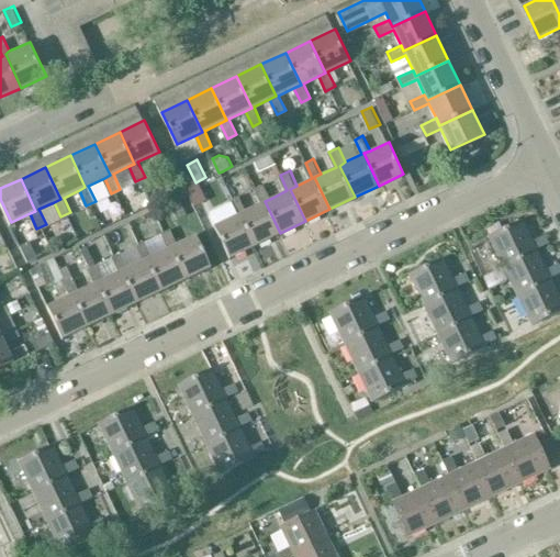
[(247,209),(241,213),(256,245),(280,233),(265,201),(272,198),(265,182),(256,187),(262,202),(247,209)]
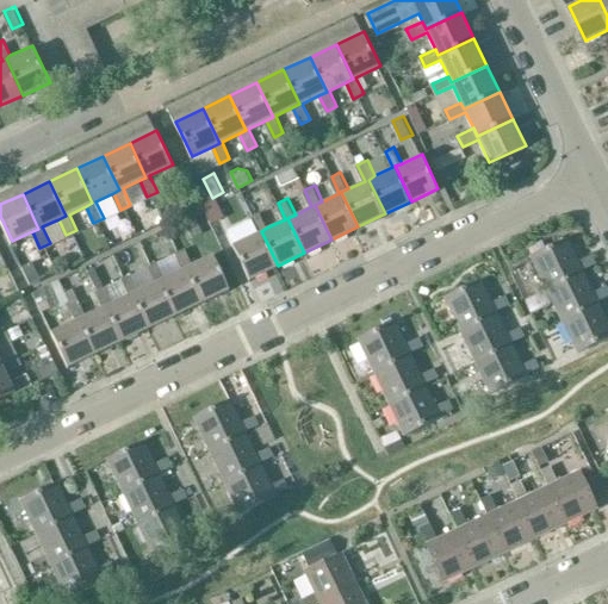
[(258,232),(234,244),(250,278),(278,266),(261,231),(268,226),(261,211),(250,216),(258,232)]
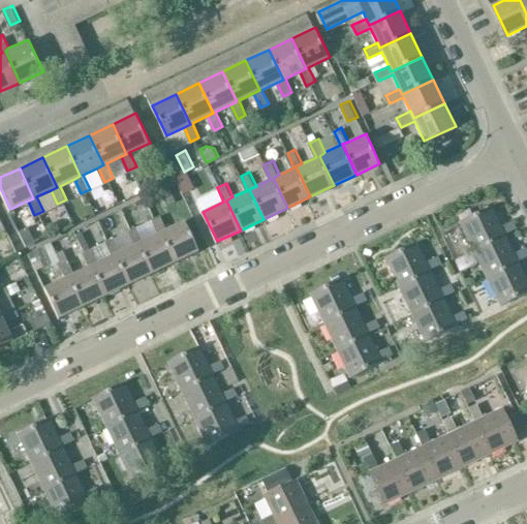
[(178,202),(169,185),(160,190),(167,207),(178,202)]
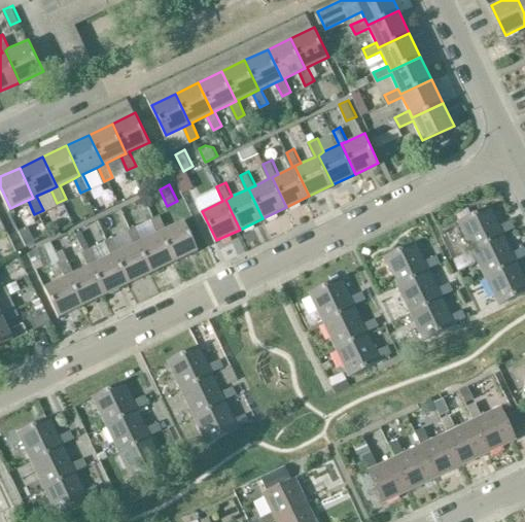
[(503,233),(490,205),(459,219),(473,247),(503,233)]
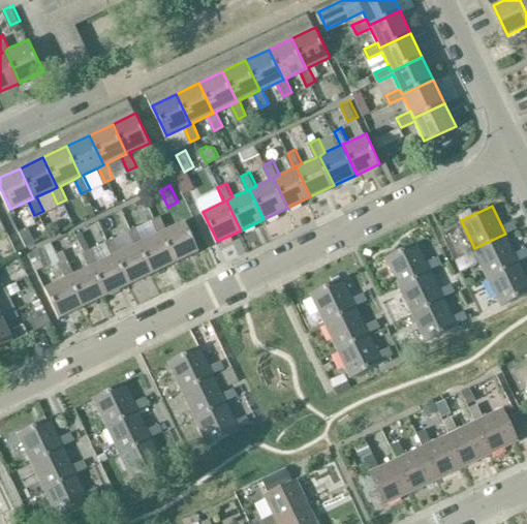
[(153,272),(176,260),(162,232),(167,228),(161,214),(152,218),(159,233),(146,240),(138,243),(153,272)]
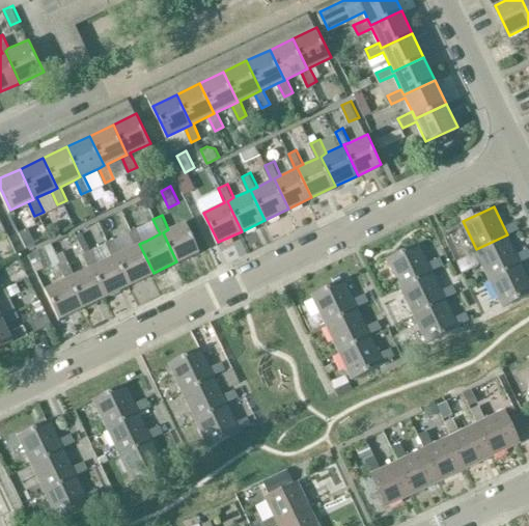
[(507,232),(519,227),(516,219),(504,225),(507,232)]
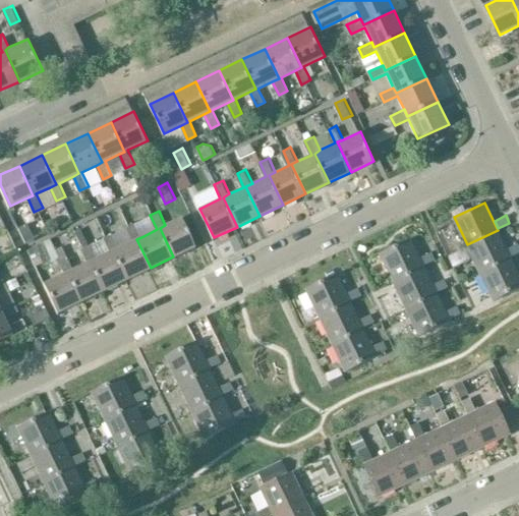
[(173,256),(196,246),(182,216),(165,225),(160,228),(173,256)]
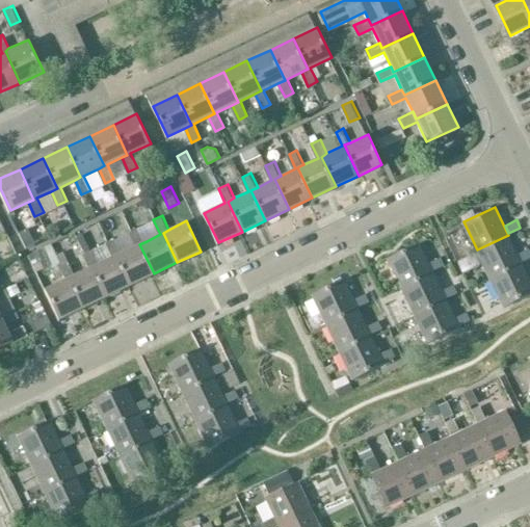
[(29,225),(19,230),(27,245),(36,241),(29,225)]
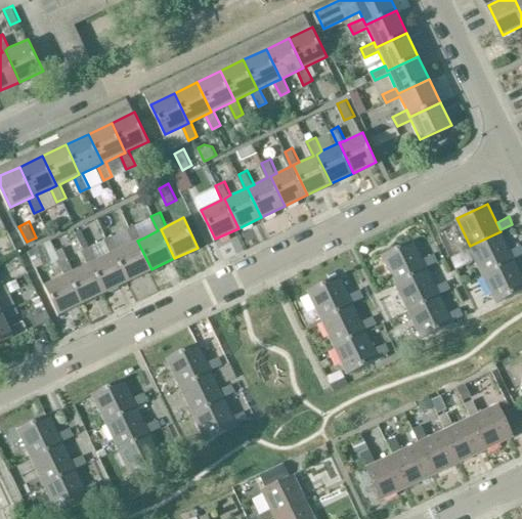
[(128,280),(151,269),(137,241),(144,238),(137,223),(128,227),(135,242),(121,248),(114,251),(128,280)]
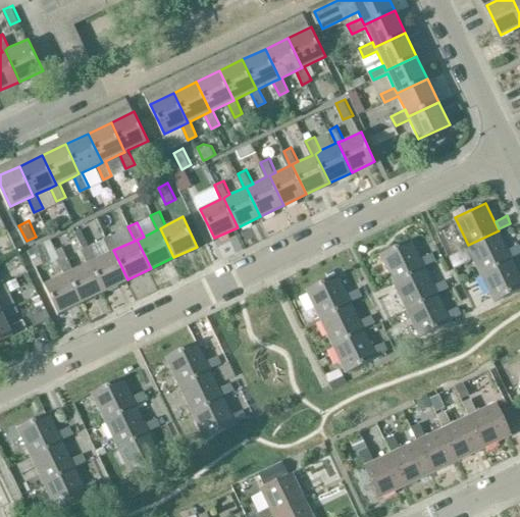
[(468,245),(481,271),(512,257),(499,230),(468,245)]
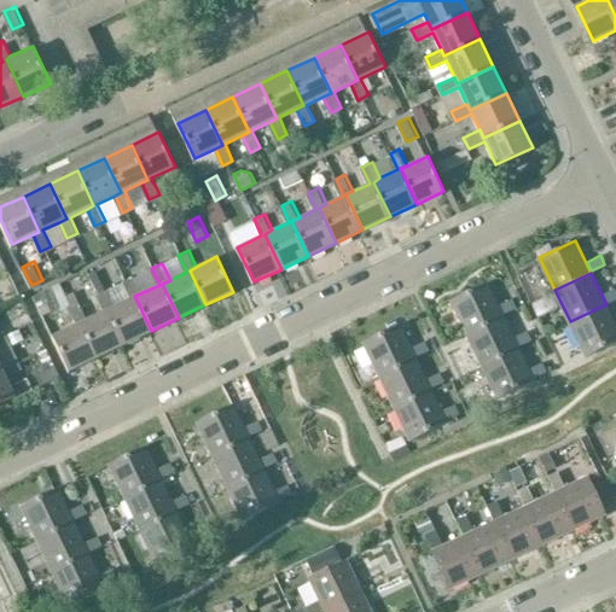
[(125,344),(151,331),(134,296),(143,292),(134,277),(123,281),(132,297),(115,306),(108,308),(125,344)]
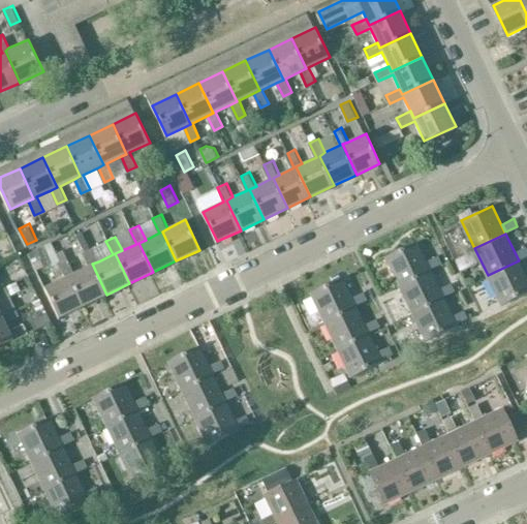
[(431,269),(417,241),(386,256),(400,284),(431,269)]
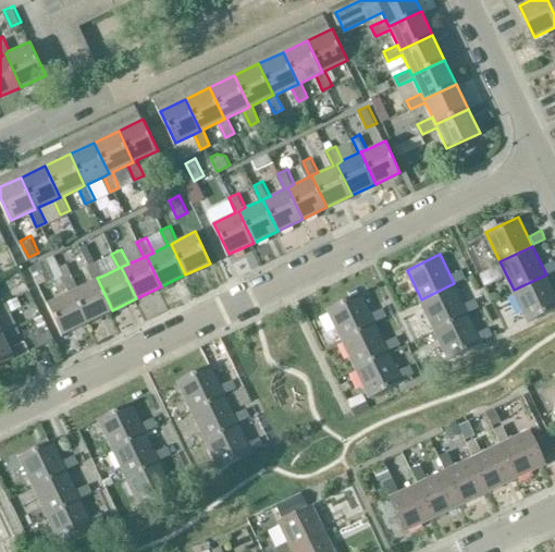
[(546,272),(554,268),(554,258),(542,265),(546,272)]
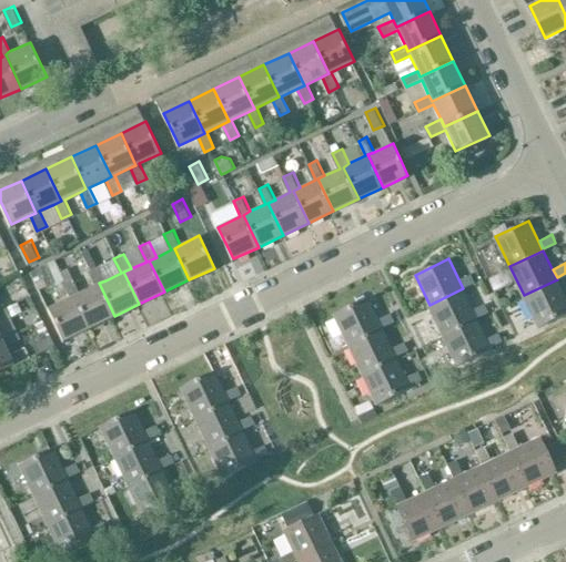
[(89,328),(94,326),(114,316),(99,283),(105,281),(99,266),(89,271),(97,284),(80,292),(74,296),(89,328)]
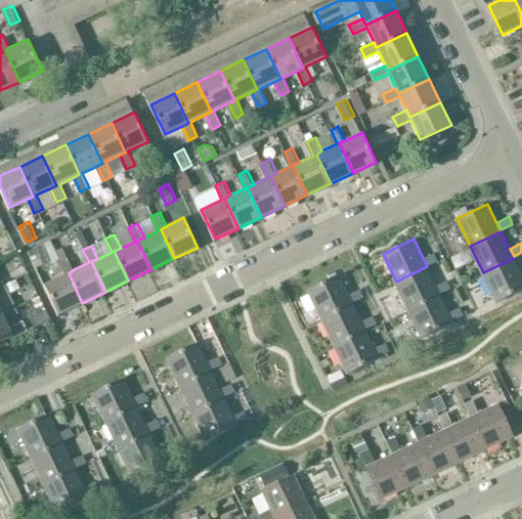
[(427,264),(437,259),(434,252),(423,257),(427,264)]
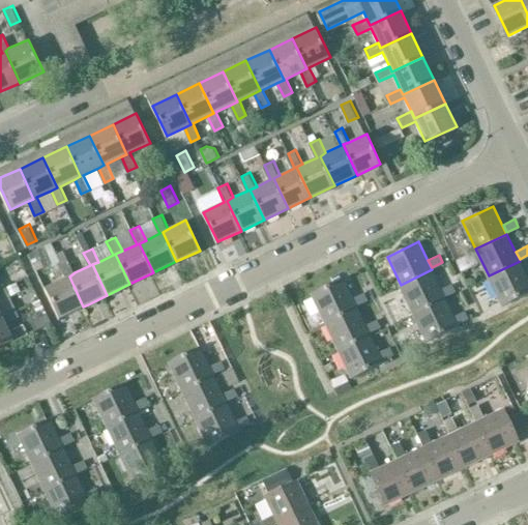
[(60,317),(83,307),(69,276),(75,272),(68,259),(60,263),(66,278),(46,288),(60,317)]
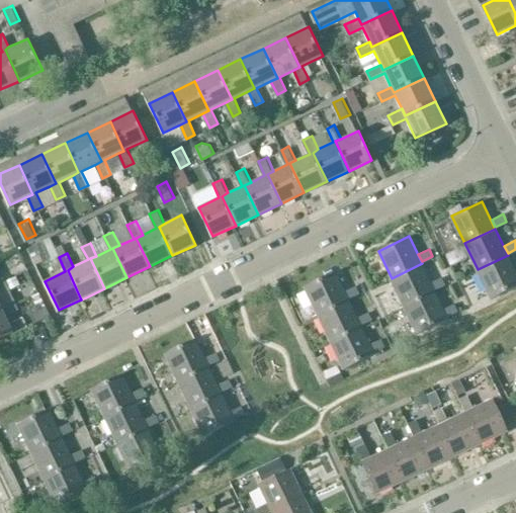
[(478,269),(491,296),(515,284),(515,271),(508,255),(478,269)]
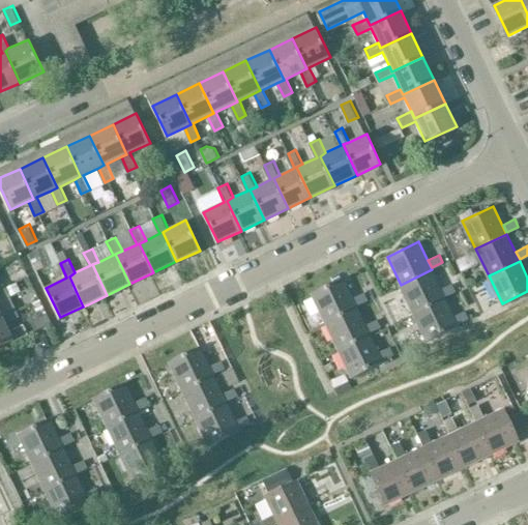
[(401,285),(413,312),(444,297),(432,269),(401,285)]
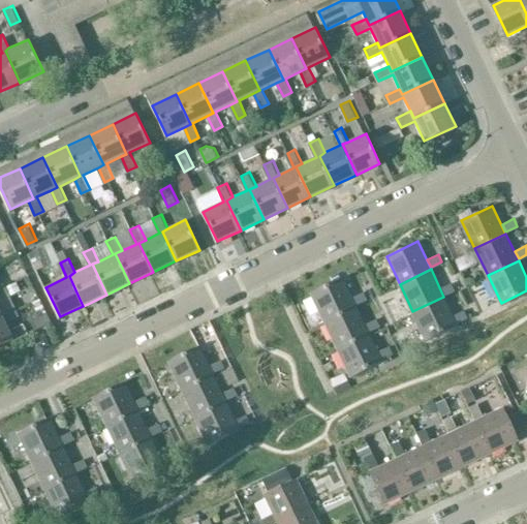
[(355,305),(342,277),(312,291),(326,319),(355,305)]
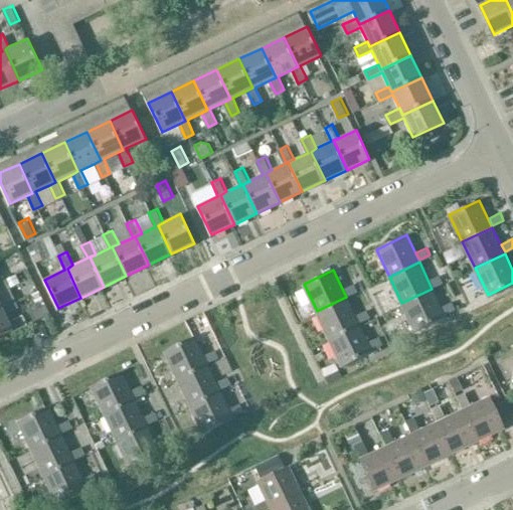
[(16,272),(6,277),(9,283),(10,286),(20,281),(16,272)]
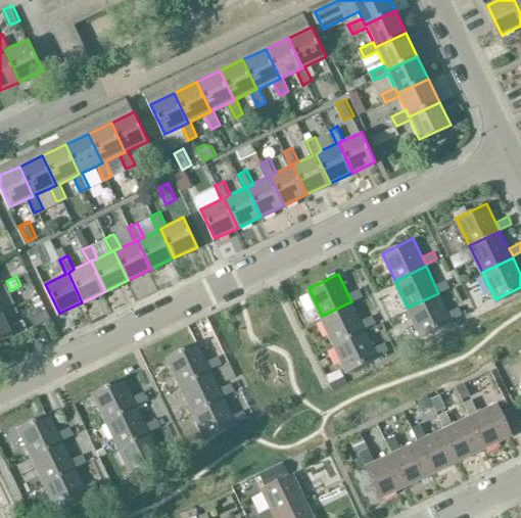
[(0,291),(9,287),(6,281),(5,278),(0,280),(0,291)]
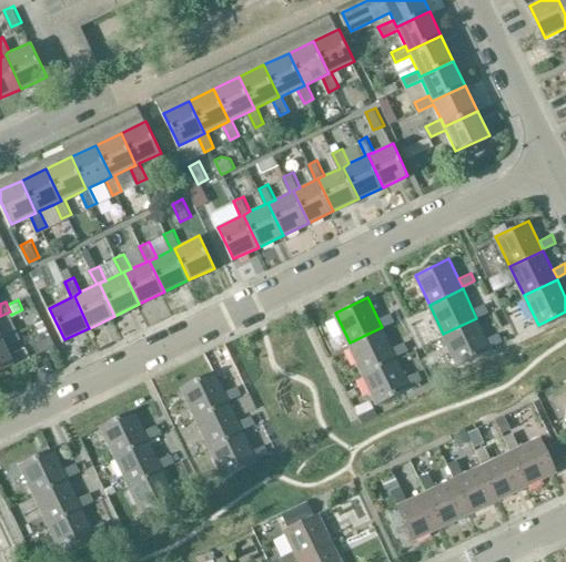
[(477,316),(488,310),(484,302),(473,307),(477,316)]
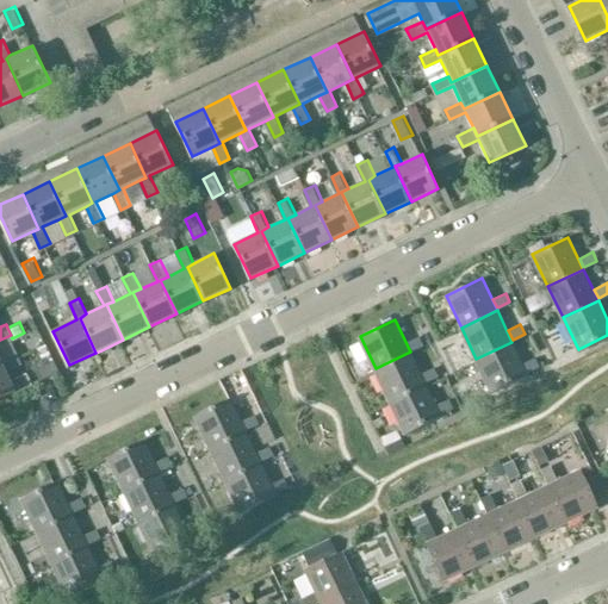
[(411,349),(425,343),(420,335),(407,341),(411,349)]
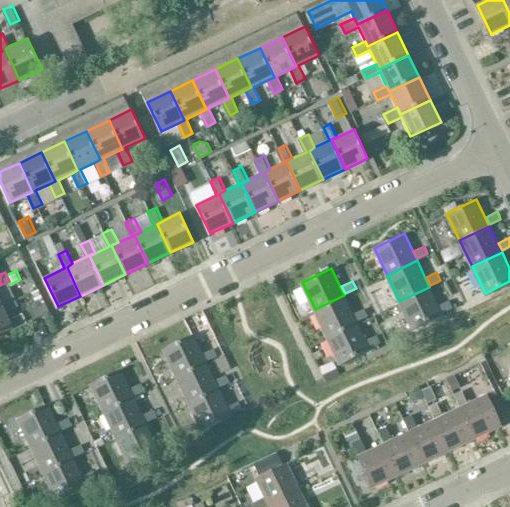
[(399,301),(412,328),(442,314),(429,287),(399,301)]
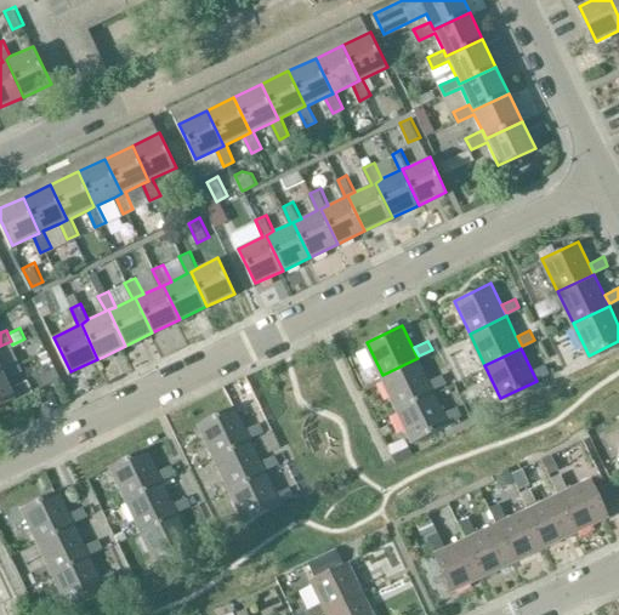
[(0,370),(4,369),(6,376),(23,368),(18,357),(1,365),(0,360),(0,370)]
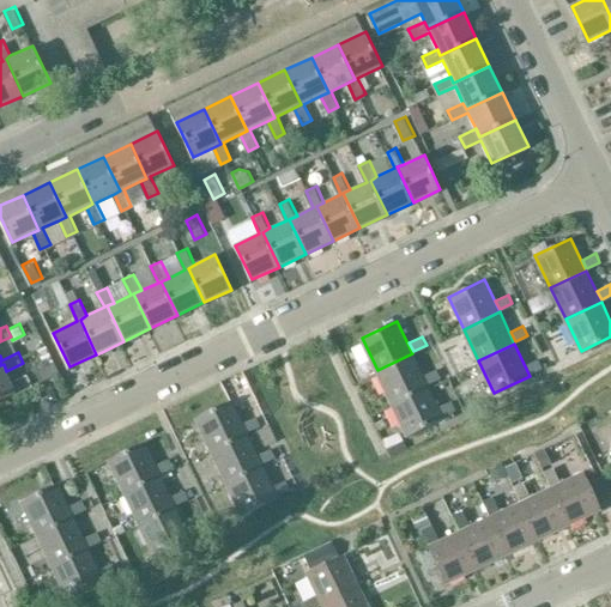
[(377,370),(392,402),(428,384),(412,353),(377,370)]
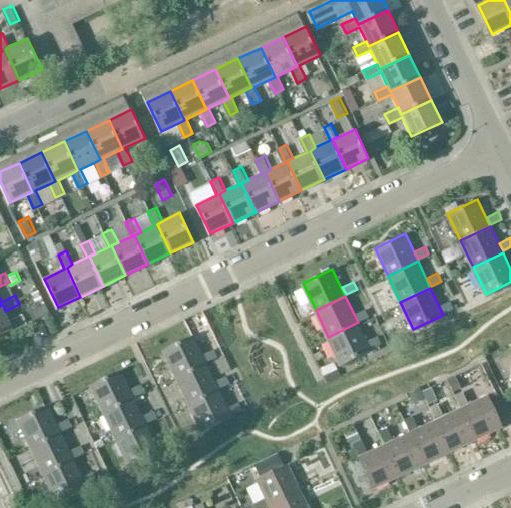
[(443,312),(454,307),(450,299),(439,305),(443,312)]
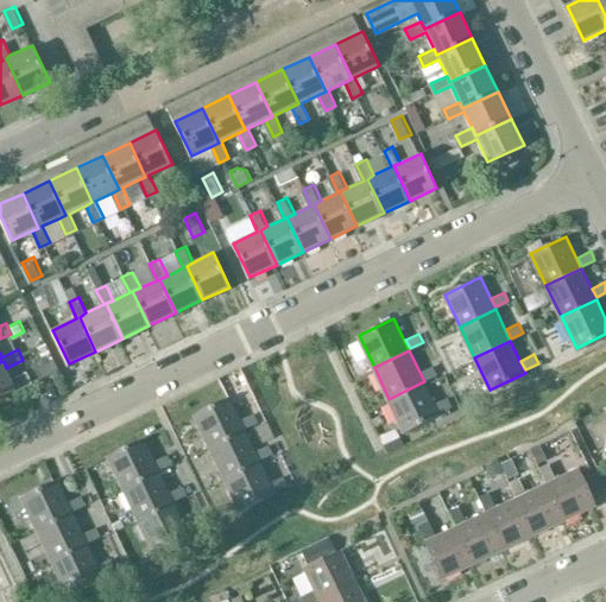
[(39,367),(44,376),(61,368),(56,359),(39,367)]
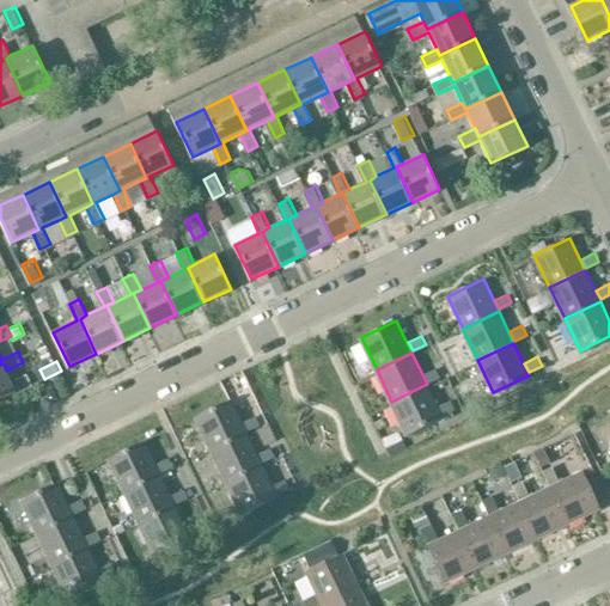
[(6,371),(4,363),(0,365),(0,398),(17,391),(32,383),(28,372),(11,380),(6,371)]
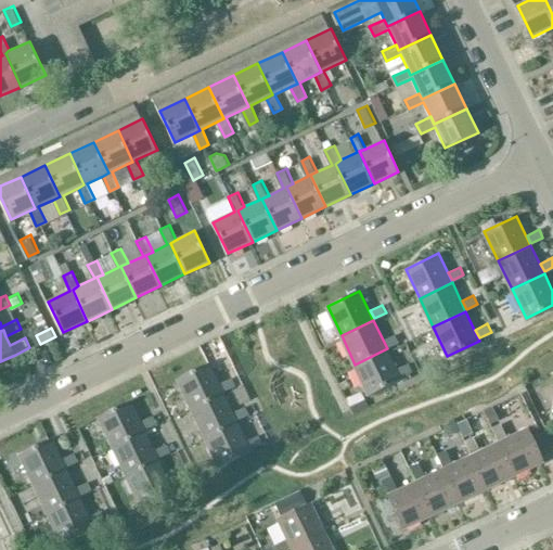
[(387,347),(399,342),(395,333),(384,339),(387,347)]
